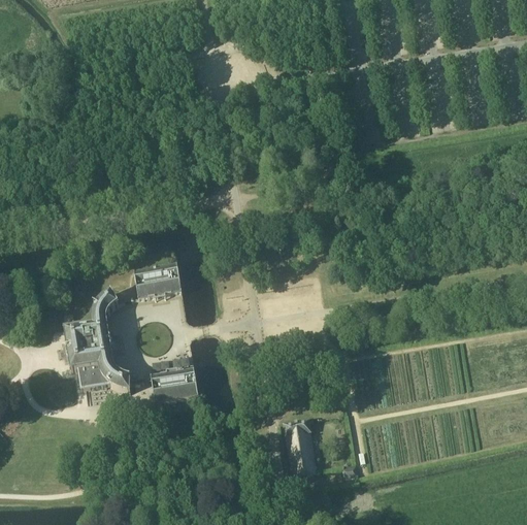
[(182,294),(177,266),(134,273),(138,300),(182,294)]
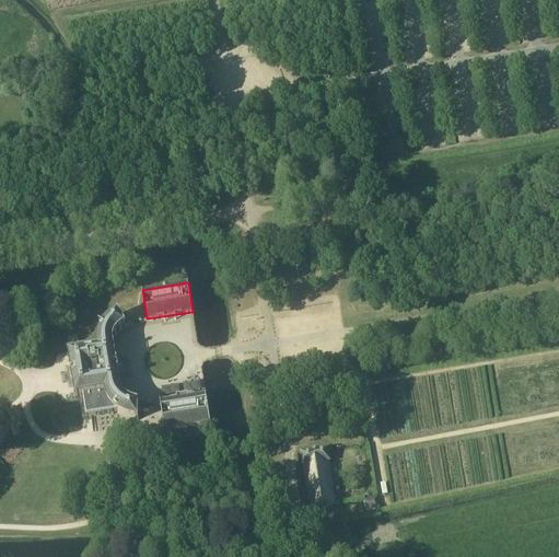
[(121,327),(124,326),(126,325),(125,323),(118,311),(117,312),(115,313),(113,314),(112,316),(109,317),(107,320),(106,321),(105,323),(103,325),(103,326),(101,328),(100,331),(99,334),(99,335),(99,337),(97,339),(97,340),(97,343),(99,345),(99,346),(86,348),(84,339),(78,340),(77,334),(70,335),(72,350),(71,350),(68,350),(69,354),(70,363),(68,364),(69,374),(70,382),(73,382),(74,392),(74,395),(77,394),(82,393),(85,415),(117,410),(120,412),(123,413),(124,414),(127,415),(130,416),(131,417),(135,417),(138,418),(138,404),(138,402),(136,402),(135,402),(134,401),(132,401),(130,399),(129,399),(128,398),(127,398),(126,397),(125,396),(124,395),(124,394),(123,393),(121,391),(121,390),(120,389),(120,387),(120,385),(118,372),(118,371),(123,370),(126,370),(125,359),(120,360),(116,361),(116,360),(114,346),(114,344),(114,343),(114,341),(114,340),(114,338),(115,337),(115,336),(115,335),(116,334),(117,333),(117,332),(118,331),(119,329),(120,328),(121,327)]
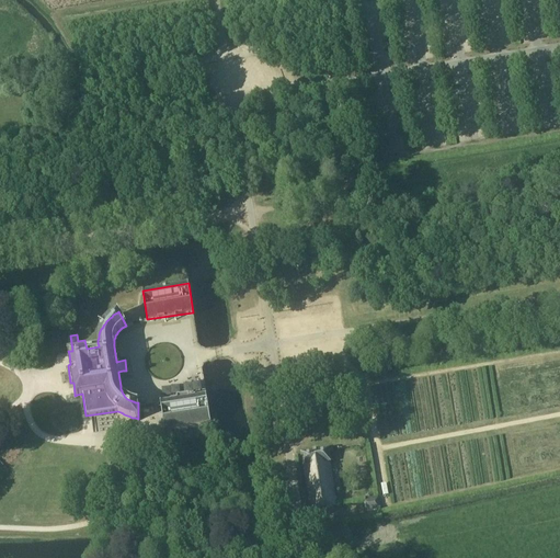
[(210,423),(206,394),(160,401),(164,430),(210,423)]
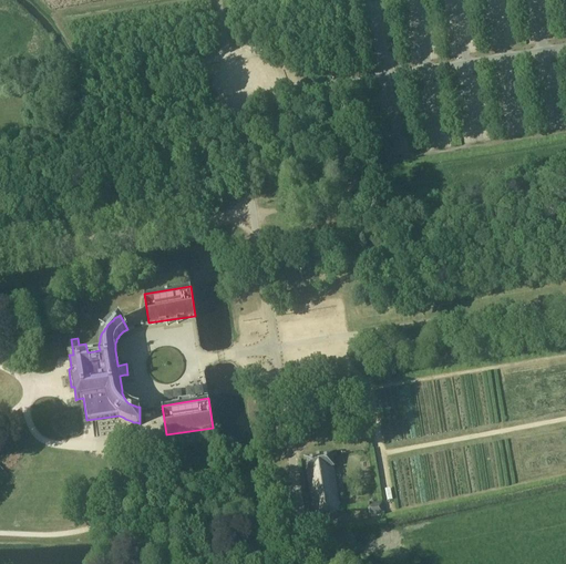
[(314,513),(339,510),(332,467),(333,465),(331,452),(304,457),(306,470),(307,470),(314,513)]
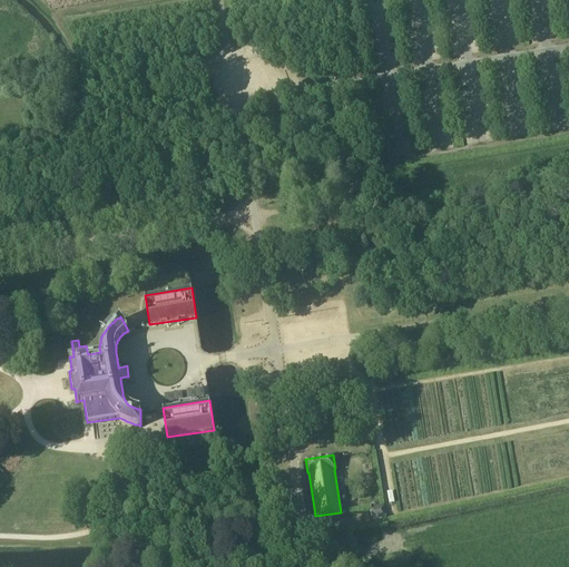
[(374,504),(374,506),(369,506),(370,517),(384,515),(382,502),(380,502),(374,504)]
